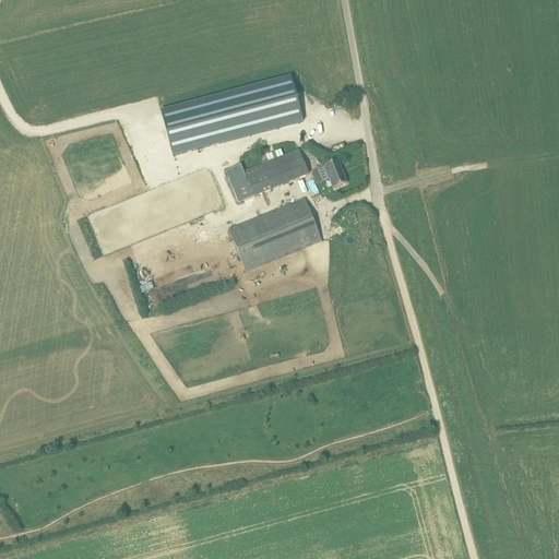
[(290,78),(161,113),(173,156),(302,122),(290,78)]
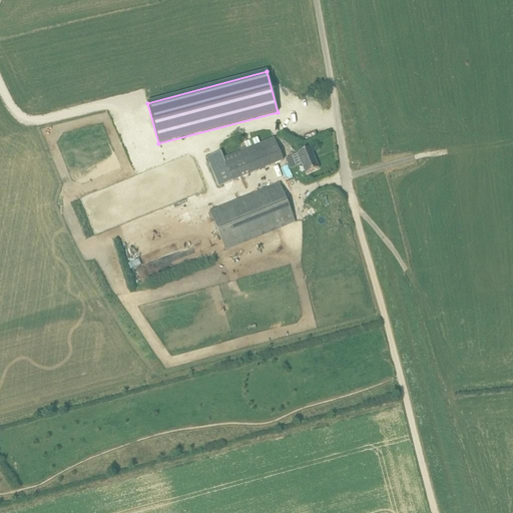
[(274,138),(223,158),(232,181),(283,160),(274,138)]
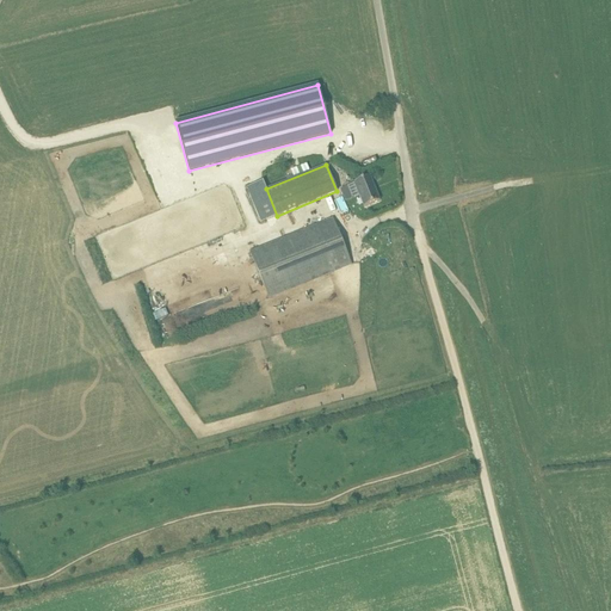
[(355,183),(364,207),(380,201),(370,176),(355,183)]
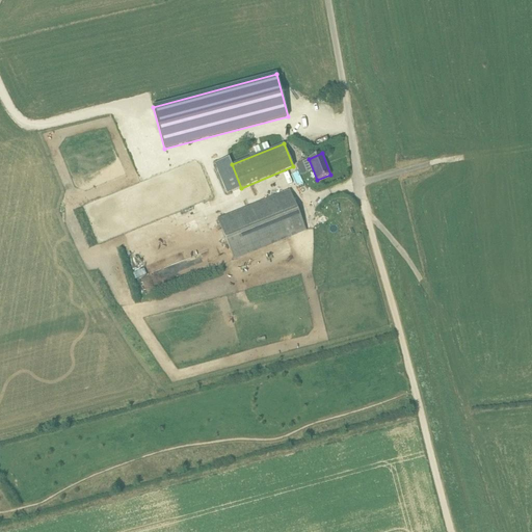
[(218,219),(234,260),(306,231),(290,190),(218,219)]
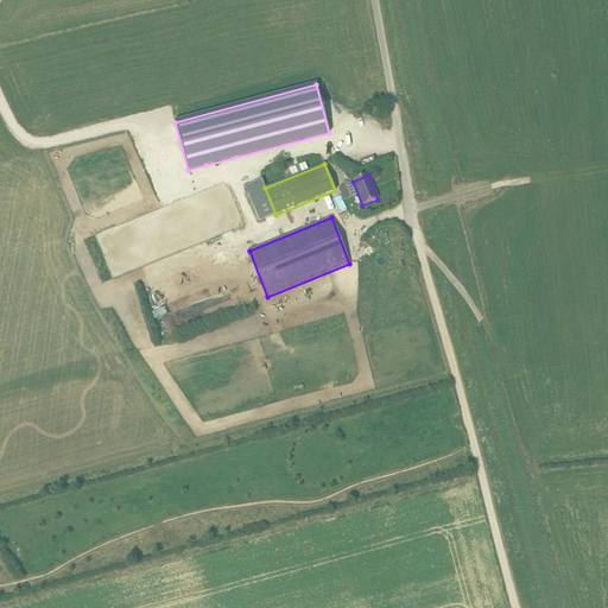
[(359,248),(362,257),(374,252),(371,244),(359,248)]
